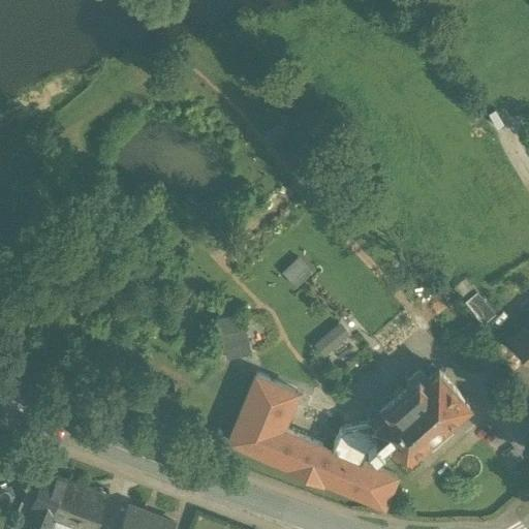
[(298,286),(313,270),(299,255),(282,273),(298,286)]
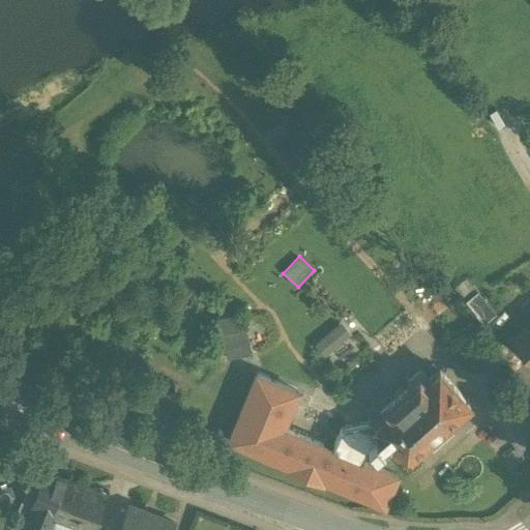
[(496,315),(476,292),(465,302),(483,324),(496,315)]
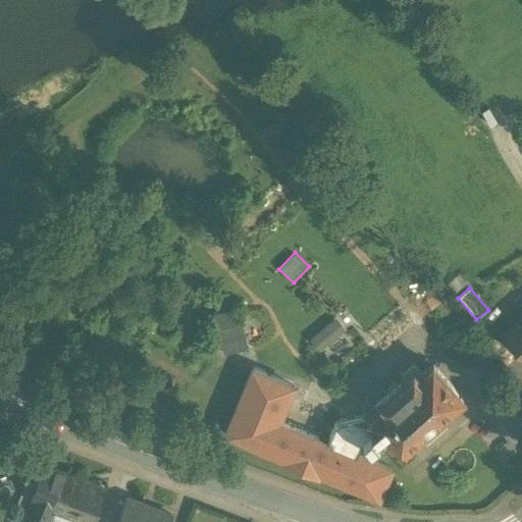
[(214,315),(224,354),(248,349),(238,309),(214,315)]
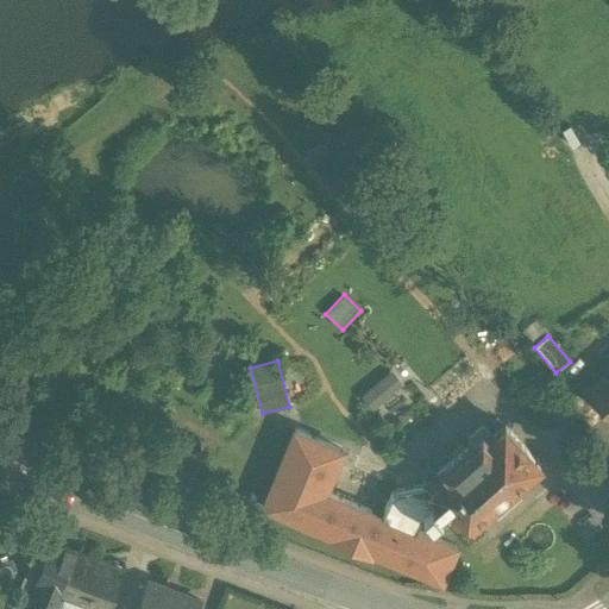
[(608,368),(585,389),(608,415),(608,368)]
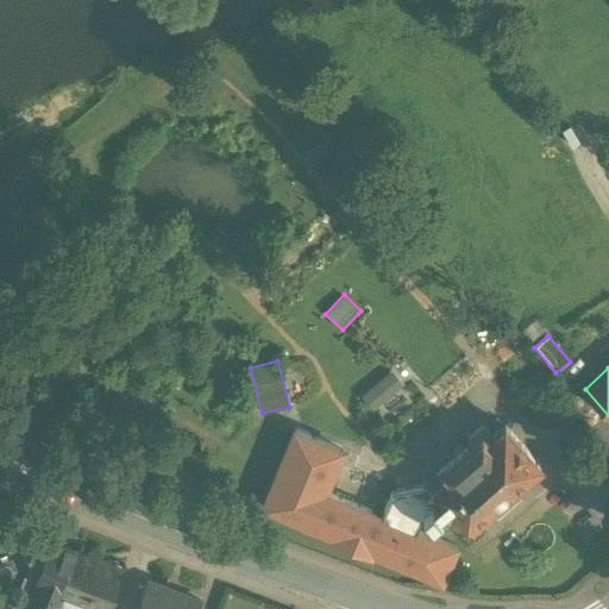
[(401,387),(389,372),(360,397),(372,410),(401,387)]
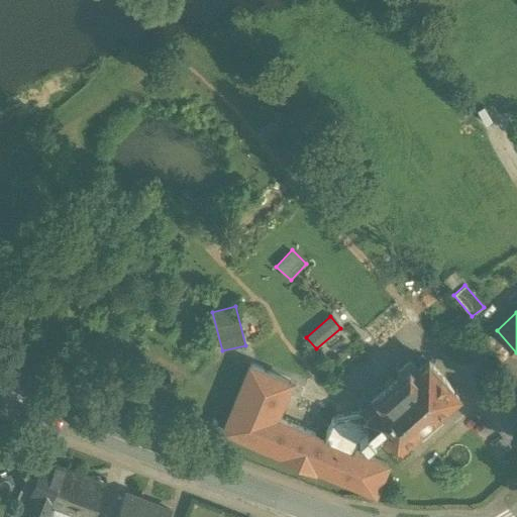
[(417,370),(409,360),(397,373),(400,376),(375,398),(375,399),(379,404),(365,416),(368,419),(362,425),(374,438),(380,433),(395,450),(416,432),(420,437),(441,418),(437,413),(457,394),(427,359),(417,370)]
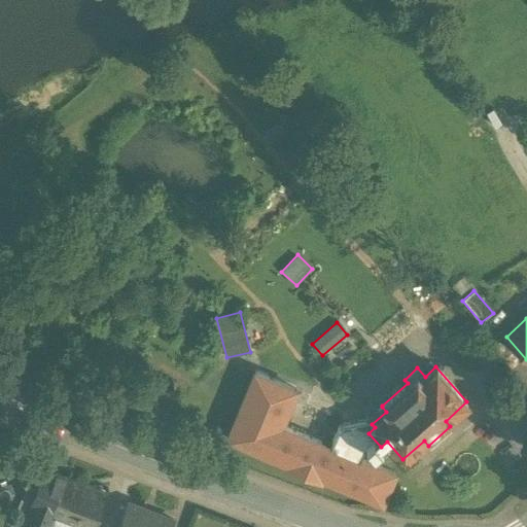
[(295,390),(254,373),(226,438),(287,464),(287,465),(321,480),(321,479),(382,503),(394,473),(359,459),(330,447),(280,426),(295,390)]
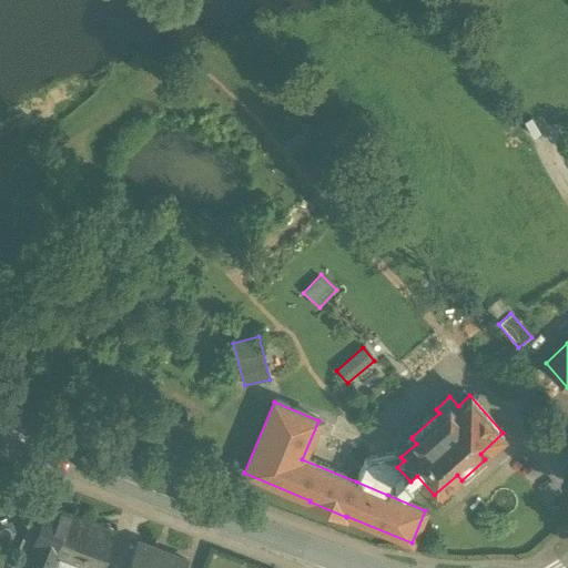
[(403,489),(411,482),(397,467),(404,460),(401,457),(416,444),(412,438),(397,453),(365,459),(356,482),(387,495),(393,483),(395,482),(403,489)]
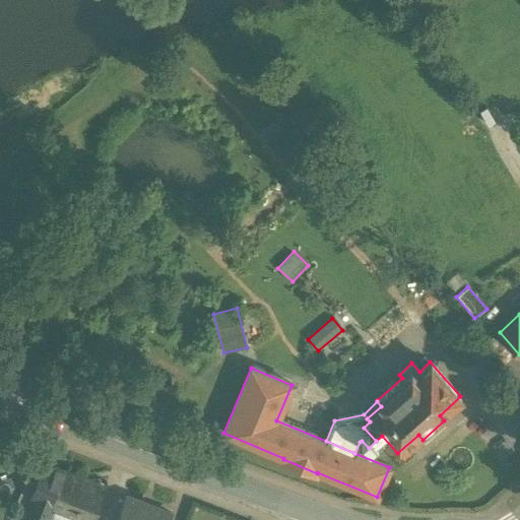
[(63,473),(44,465),(23,519),(22,519),(49,519),(52,514),(50,509),(50,508),(63,473)]
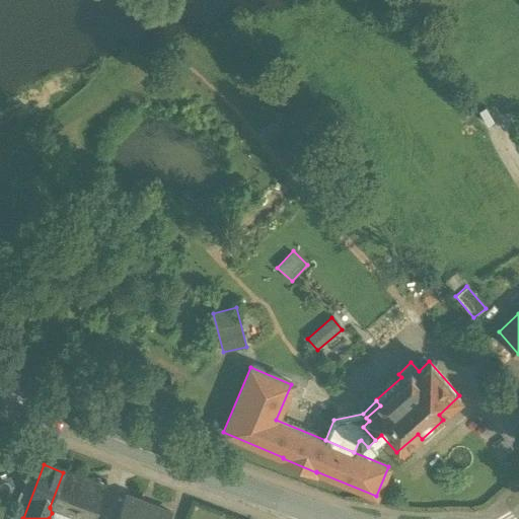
[(91,518),(103,488),(63,472),(50,507),(52,508),(53,503),(75,511),(73,516),(80,518),(91,518)]
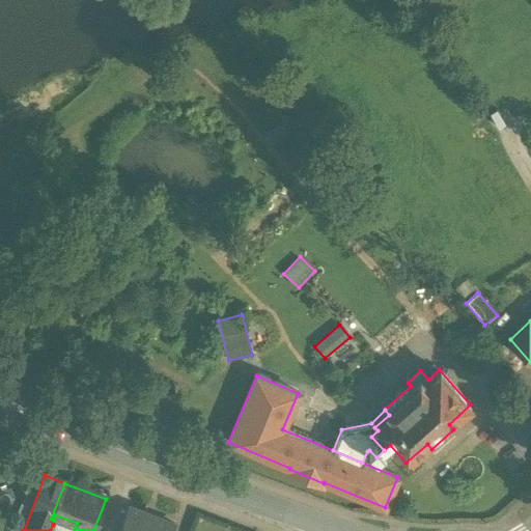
[(173,525),(172,526),(144,514),(144,513),(128,507),(118,530),(171,530),(174,525),(173,525)]
